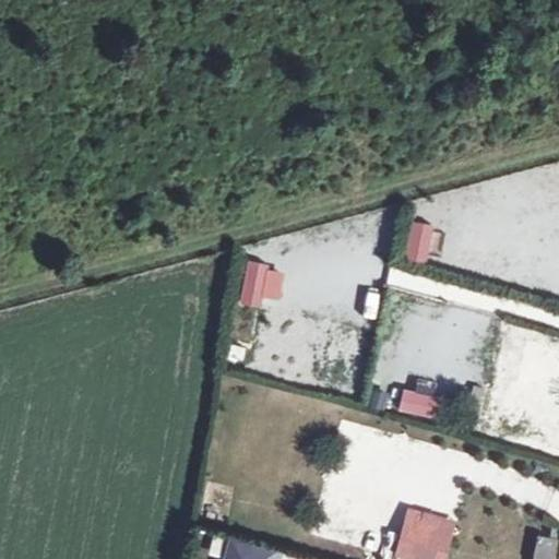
[(247,261),(240,299),(278,306),(285,266),(247,261)]
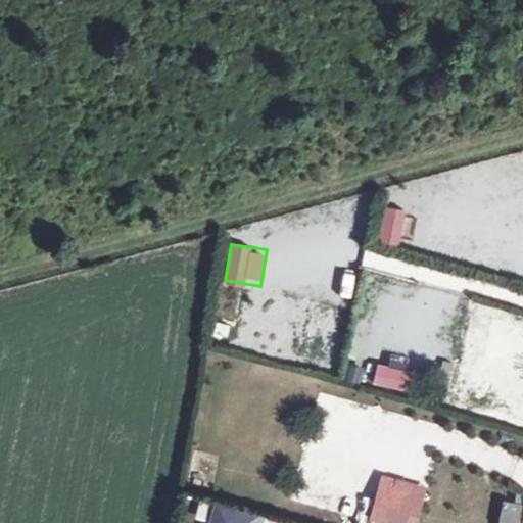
[(336,308),(344,276),(311,268),(303,300),(336,308)]
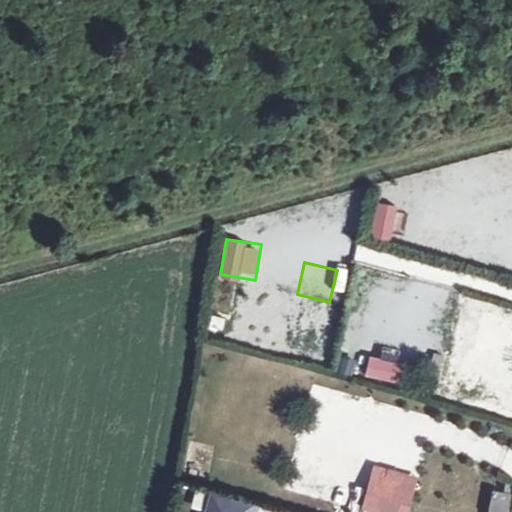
[(346,302),(350,278),(338,275),(333,299),(346,302)]
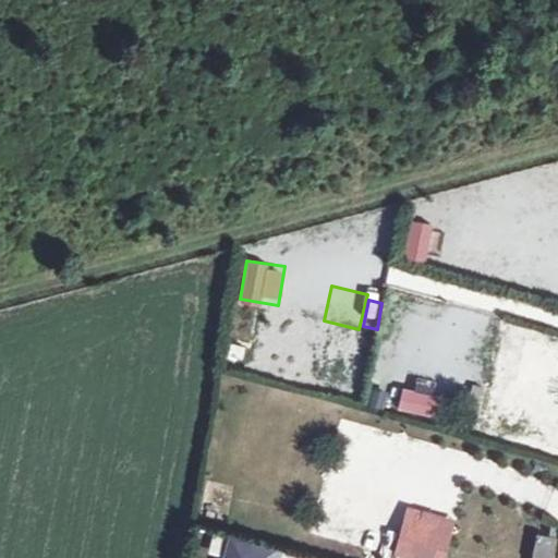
[(393,556),(400,557),(448,557),(456,530),(427,522),(426,525),(403,519),(393,556)]
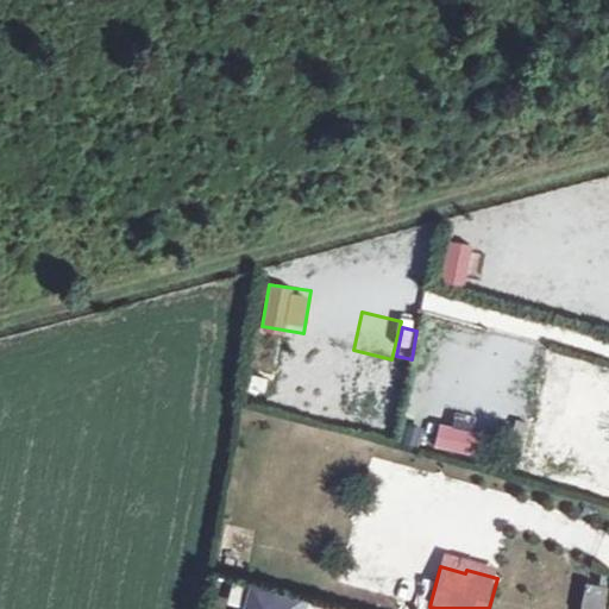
[(402,598),(407,577),(360,567),(356,589),(402,598)]
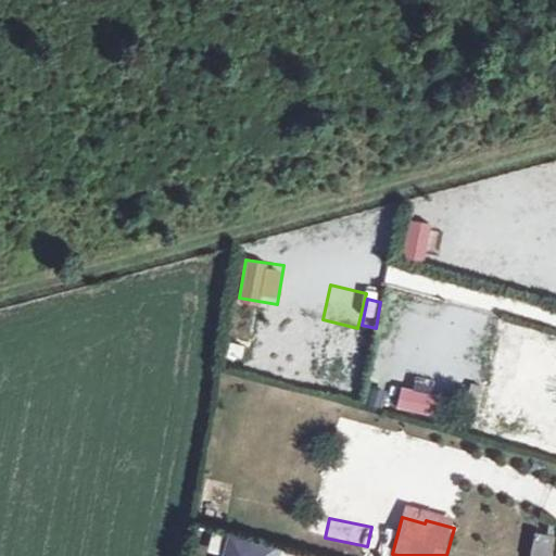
[(224,555),(276,555),(278,546),(213,531),(207,551),(224,555)]
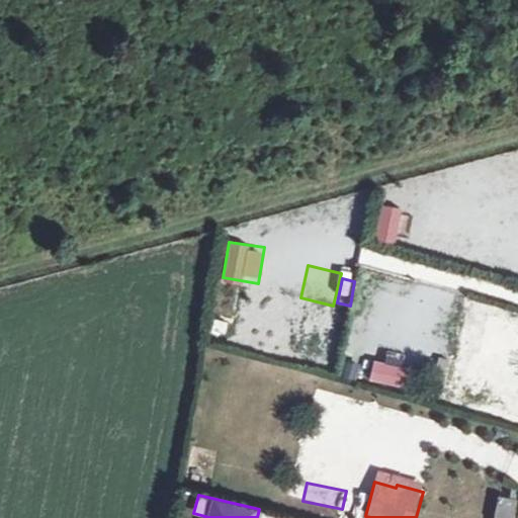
[(514,517),(517,503),(517,499),(500,495),(495,517),(514,517)]
